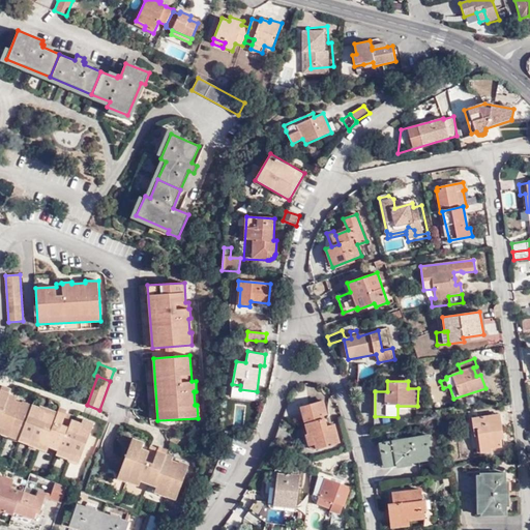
[(363,383),(349,388),(352,395),(366,390),(363,383)]
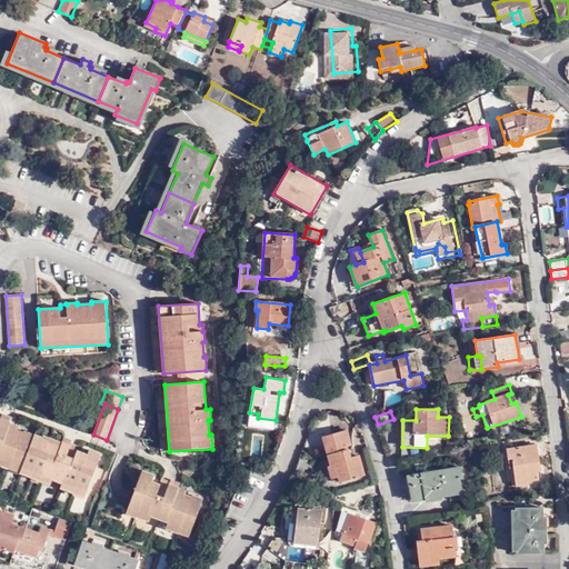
[(0,465),(20,472),(35,435),(25,431),(23,432),(17,430),(18,426),(10,423),(10,422),(0,419),(0,420),(0,419),(0,465)]
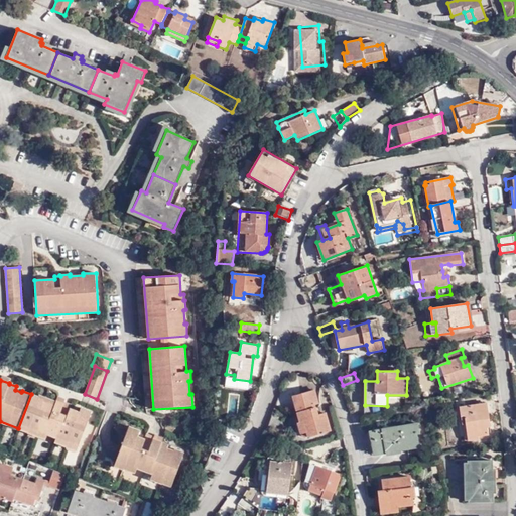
[(292,397),(297,413),(316,407),(315,404),(317,403),(314,390),(292,397)]
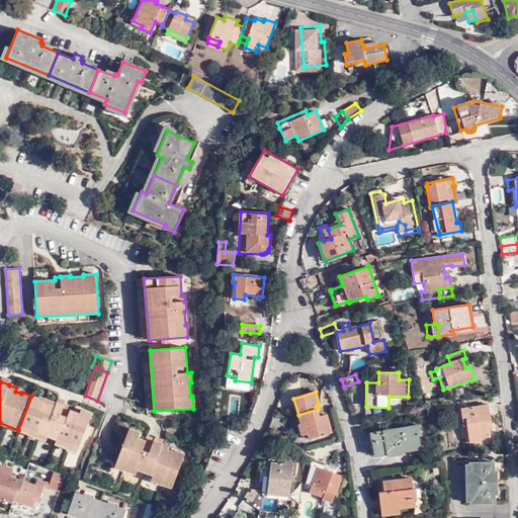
[(31,396),(18,430),(46,441),(48,436),(57,439),(55,445),(77,453),(92,414),(81,409),(80,414),(70,410),(71,409),(64,406),(65,405),(57,403),(39,397),(38,398),(31,396)]
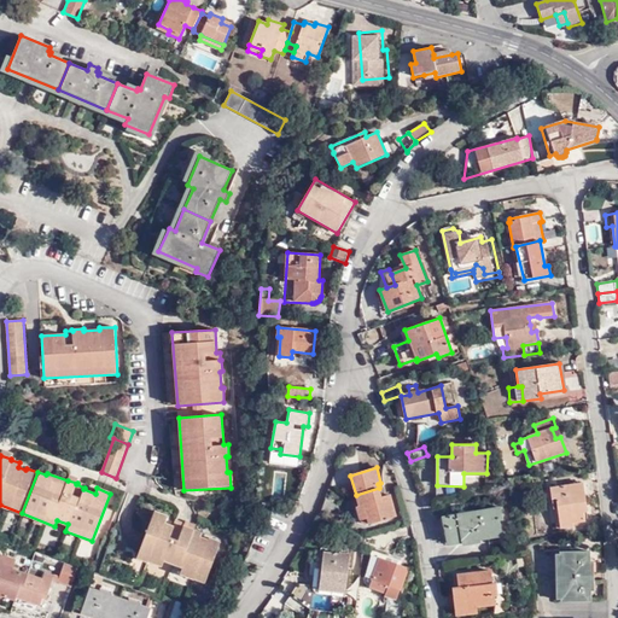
[(582,505),(586,503),(583,483),(551,488),(552,499),(557,497),(560,529),(573,526),(572,524),(584,522),(583,512),(582,505)]
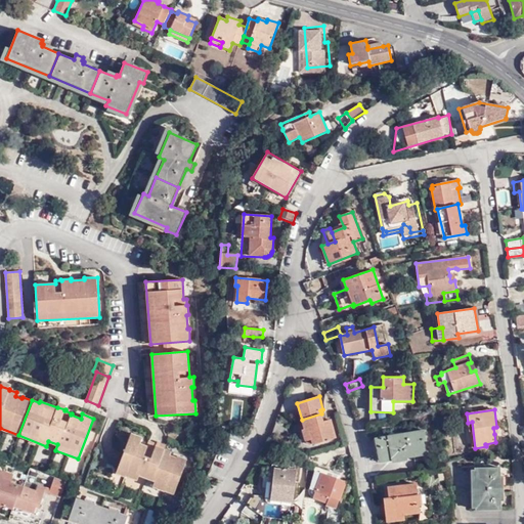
[(321,413),(302,420),(304,429),(302,430),(307,445),(336,438),(331,420),(322,422),(321,413)]
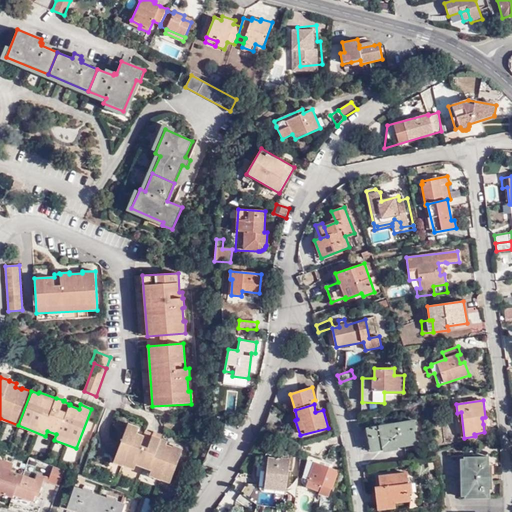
[(406,442),(415,441),(413,432),(416,431),(414,421),(365,429),(370,452),(406,446),(406,442)]
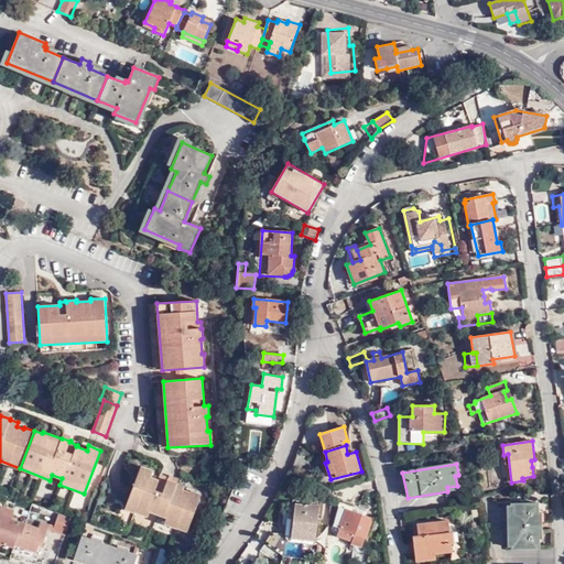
[(141,466),(125,510),(136,513),(136,512),(148,517),(150,511),(166,518),(164,524),(177,529),(179,529),(187,532),(202,495),(191,490),(190,492),(183,490),(185,486),(177,484),(180,479),(169,475),(167,480),(160,477),(159,480),(151,477),(153,470),(141,466)]
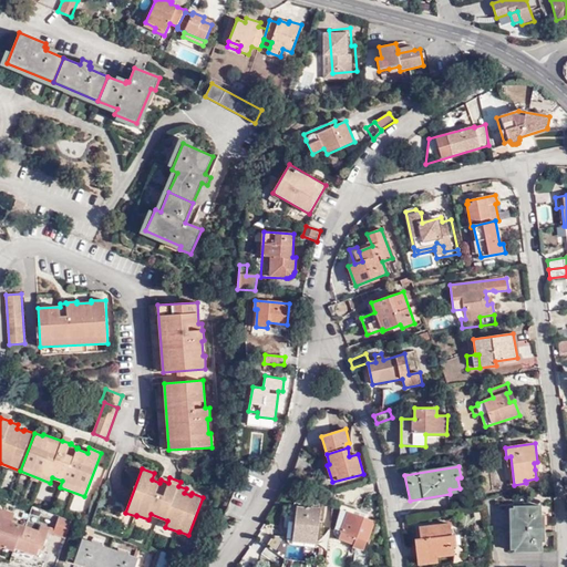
[(540,506),(514,506),(514,552),(542,552),(540,506)]
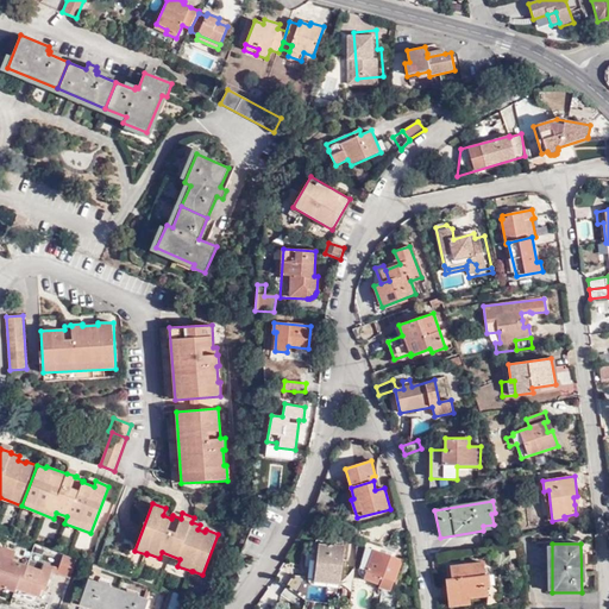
[(17,589),(19,590),(39,597),(43,590),(45,590),(54,567),(44,564),(42,571),(12,560),(16,552),(0,545),(0,586),(16,592),(17,589)]
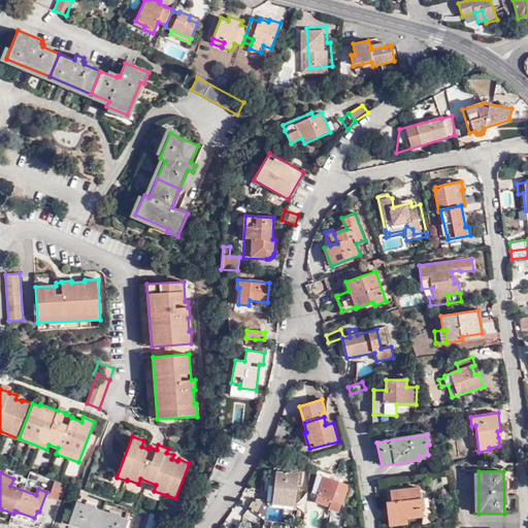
[(275,472),(272,503),(253,501),(249,508),(261,518),(265,521),(283,523),(285,505),(296,506),(299,473),(289,472),(289,474),(275,472)]
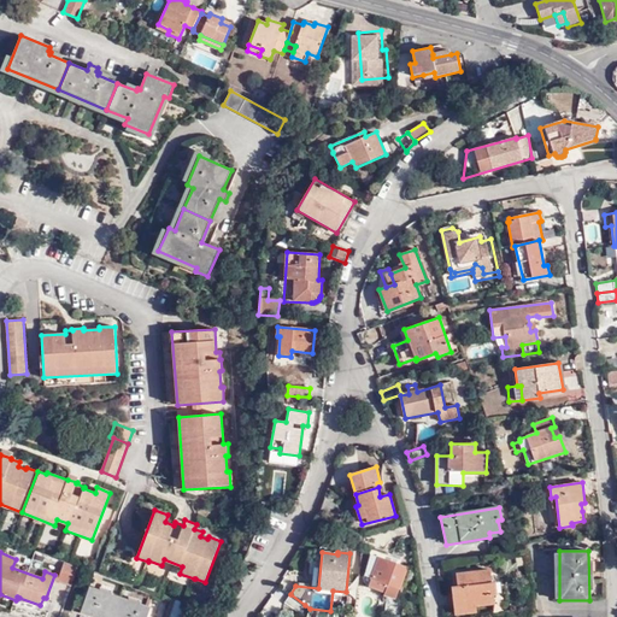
[(407,568),(370,553),(365,574),(364,577),(364,582),(365,585),(368,586),(366,589),(397,599),(407,568)]
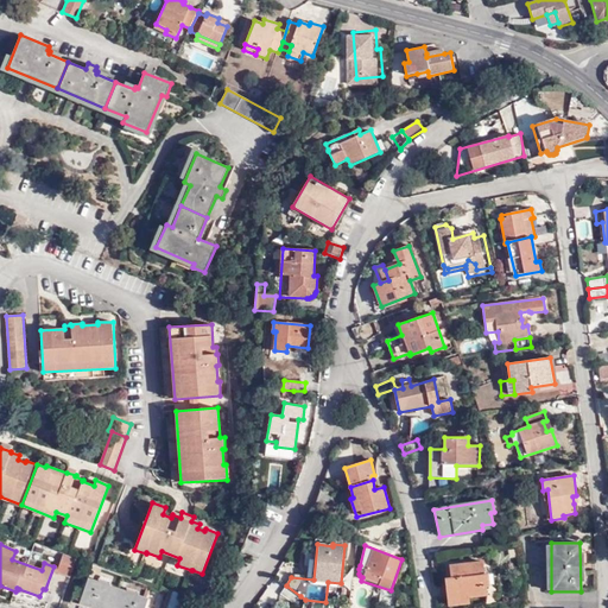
[(70,578),(76,559),(64,555),(57,575),(70,578)]
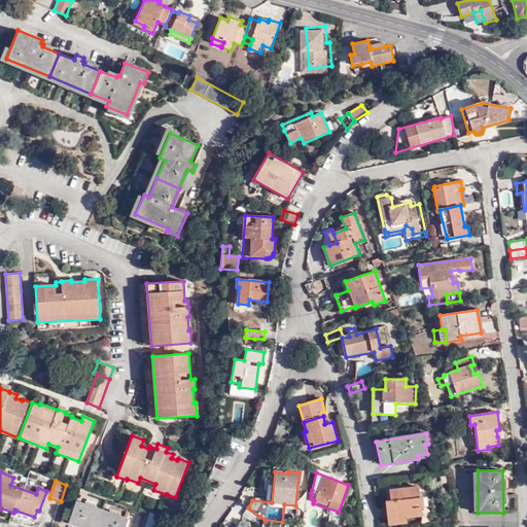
[(394,519),(407,518),(422,516),(421,506),(423,506),(422,497),(420,497),(419,487),(389,490),(391,500),(394,519)]
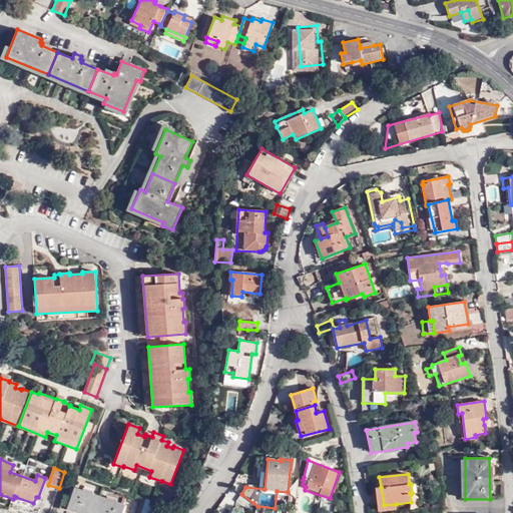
[(396,509),(396,504),(384,505),(381,487),(376,488),(379,511),(396,509)]
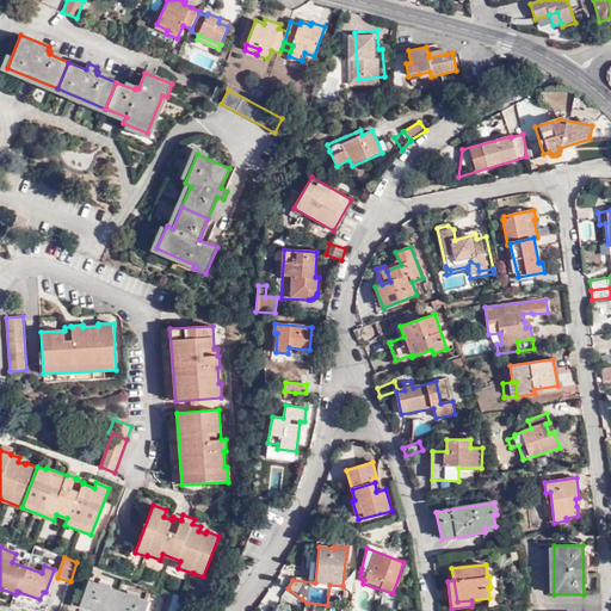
[(76,590),(72,605),(88,610),(91,609),(98,610),(146,610),(149,602),(88,581),(85,592),(76,590)]
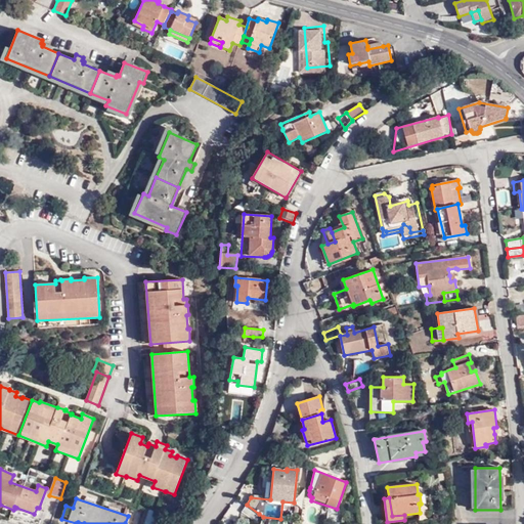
[(241,512),(254,521),(259,514),(247,505),(241,512)]
